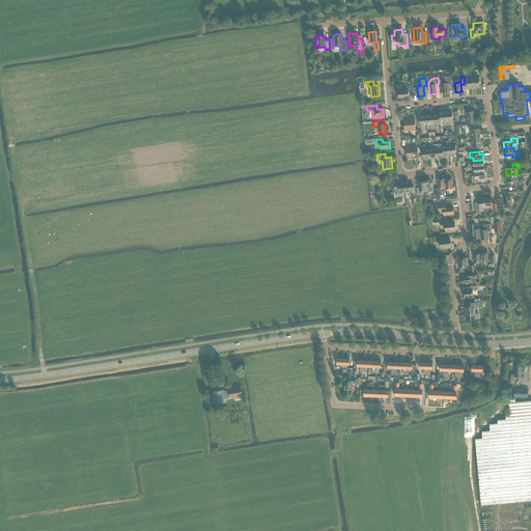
[(478,179),(484,178),(484,172),(474,173),(475,176),(472,176),(472,183),(478,182),(478,179)]
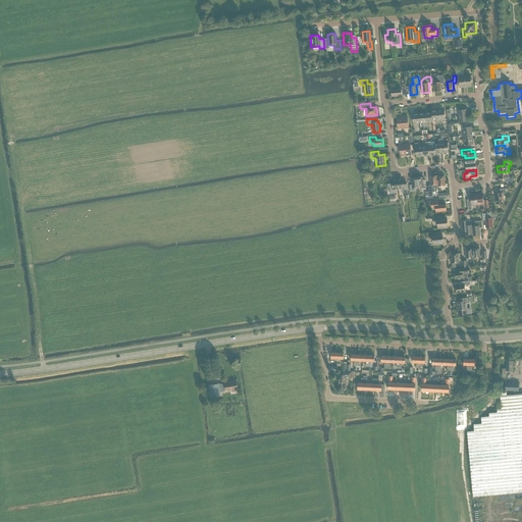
[(509,177),(509,171),(498,172),(498,178),(506,178),(506,183),(513,181),(513,177),(509,177)]
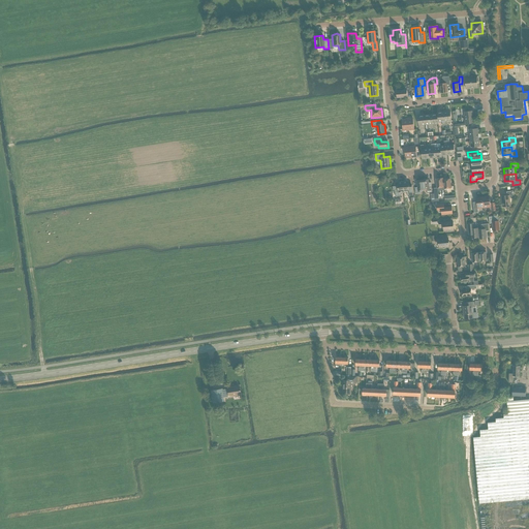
[(421,193),(421,191),(424,190),(423,180),(417,181),(418,187),(415,187),(415,194),(421,193)]
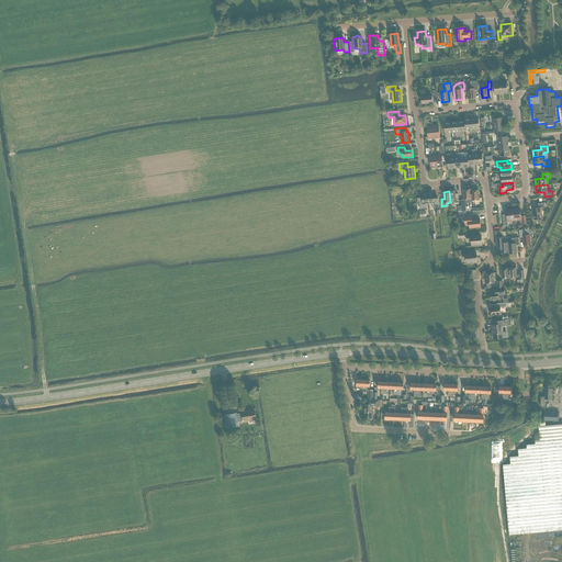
[(456,198),(454,191),(449,191),(450,202),(453,202),(453,205),(459,204),(459,198),(456,198)]
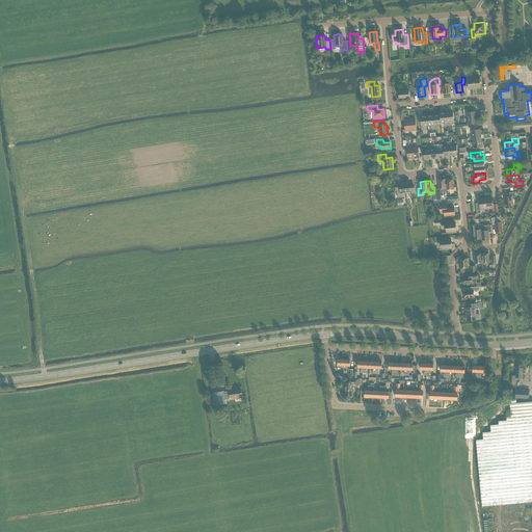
[(410,182),(405,183),(406,193),(409,193),(409,196),(415,196),(414,185),(410,185),(410,182)]
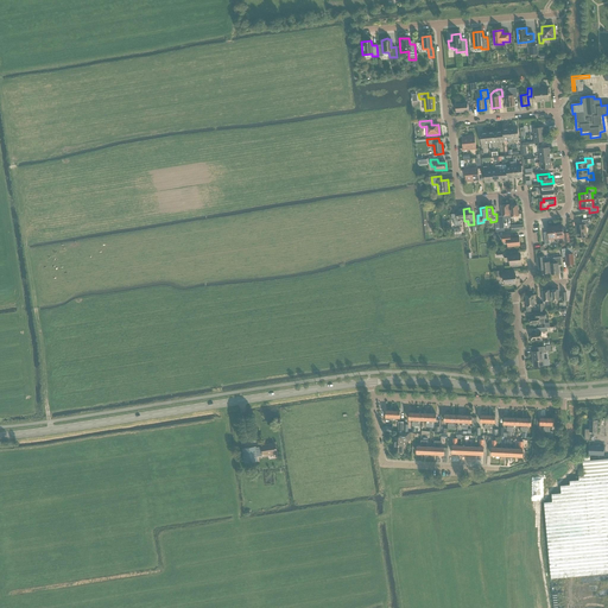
[(461,221),(464,221),(463,209),(456,210),(457,219),(454,219),(454,226),(461,226),(461,221)]
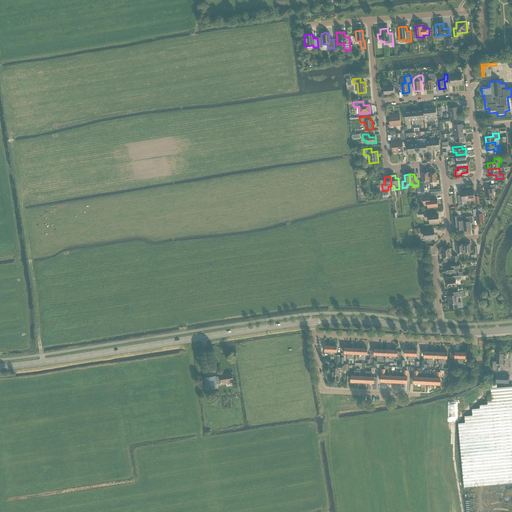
[(485,190),(487,200),(494,199),(493,189),(497,189),(496,185),(490,186),(491,189),(485,190)]
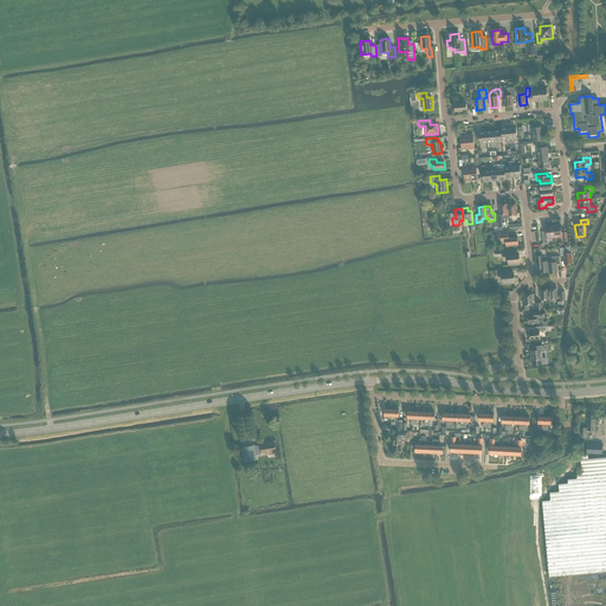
[(548,239),(555,238),(553,225),(546,226),(547,234),(542,236),(543,244),(548,244),(548,239)]
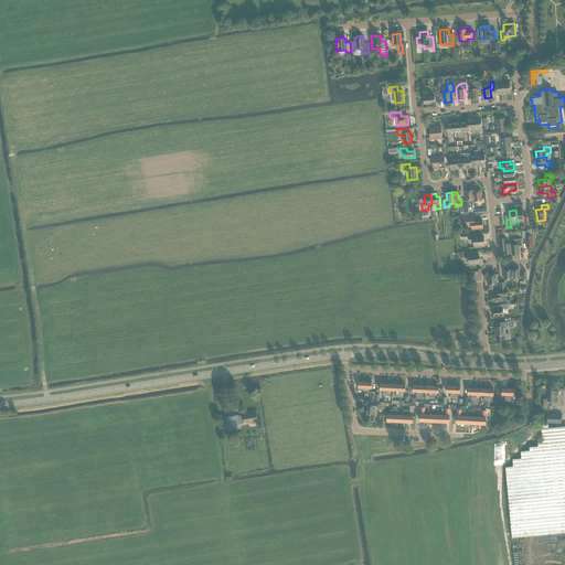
[(522,210),(515,210),(518,222),(525,221),(525,225),(530,225),(529,216),(523,217),(522,210)]
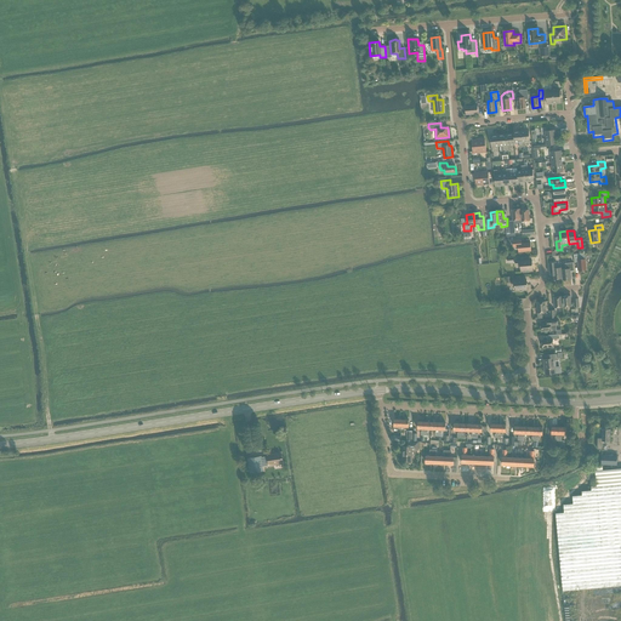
[(518,248),(519,252),(531,251),(530,243),(522,244),(520,240),(513,240),(513,248),(518,248)]
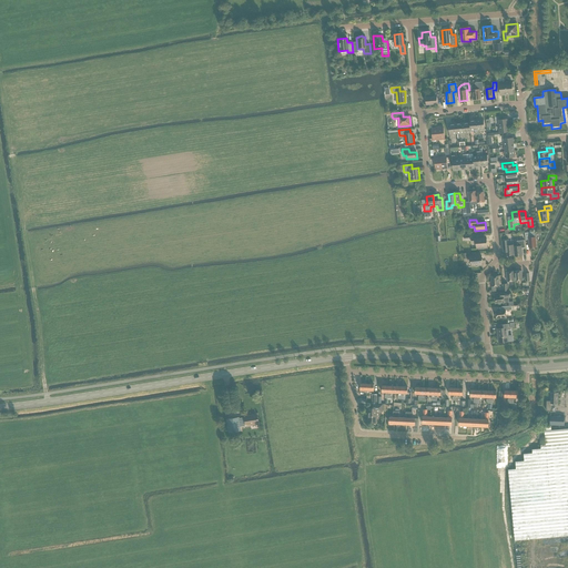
[(528,240),(529,247),(536,247),(535,237),(534,232),(525,233),(525,240),(528,240)]
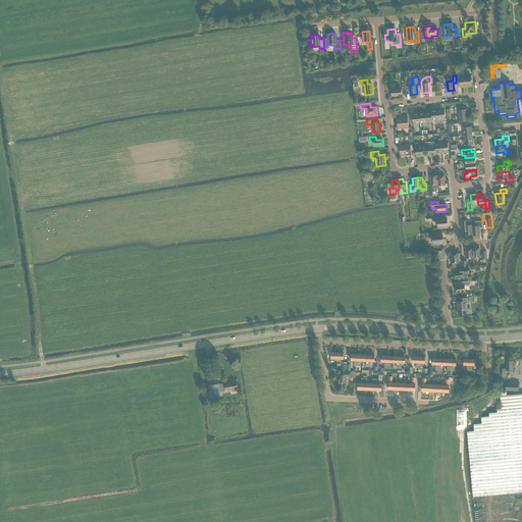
[(437,222),(437,228),(448,227),(448,218),(439,219),(433,219),(433,223),(437,222)]
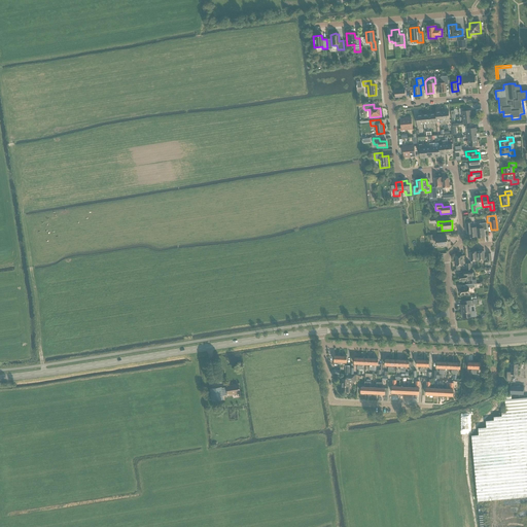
[(466,223),(467,234),(469,234),(470,237),(477,237),(476,227),(472,227),(471,222),(466,223)]
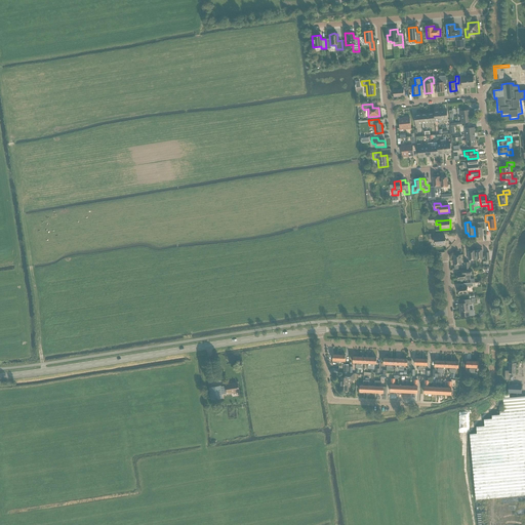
[(484,223),(478,223),(478,228),(475,228),(476,237),(483,236),(482,230),(485,229),(484,223)]
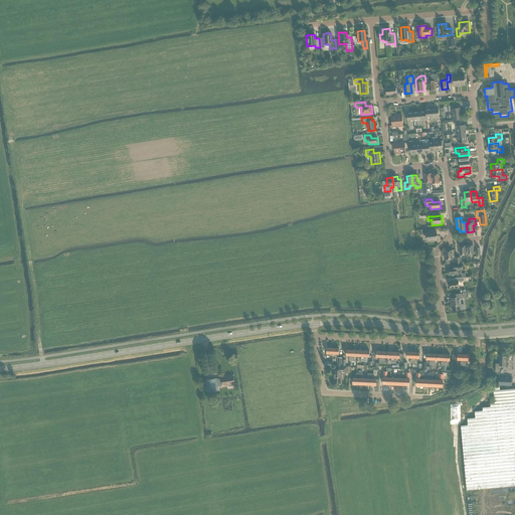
[(426,237),(427,241),(438,240),(437,231),(430,232),(424,232),(424,237),(426,237)]
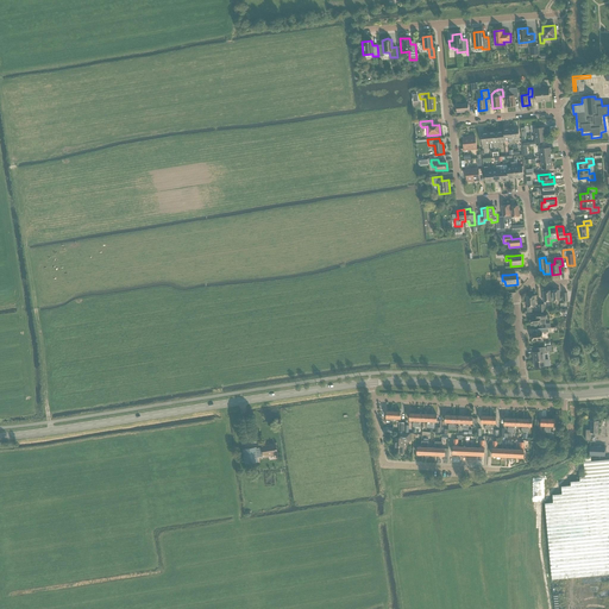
[(547,313),(538,313),(538,316),(529,318),(531,326),(541,325),(541,324),(545,324),(546,324),(545,318),(547,318),(547,313)]
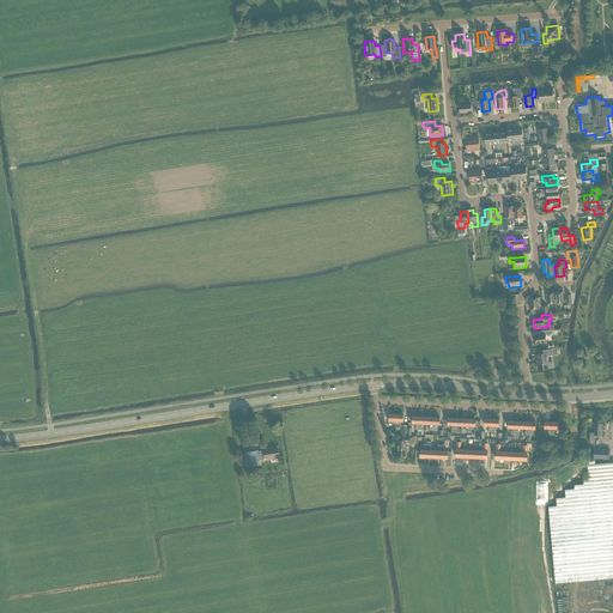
[(546,343),(546,335),(552,334),(552,331),(542,331),(542,335),(535,335),(535,344),(546,343)]
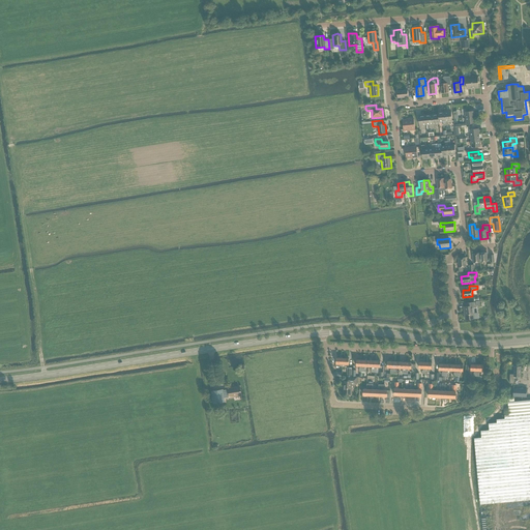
[(478,319),(477,314),(474,314),(473,307),(475,307),(474,302),(465,303),(467,303),(467,306),(465,306),(466,313),(465,313),(465,320),(478,319)]
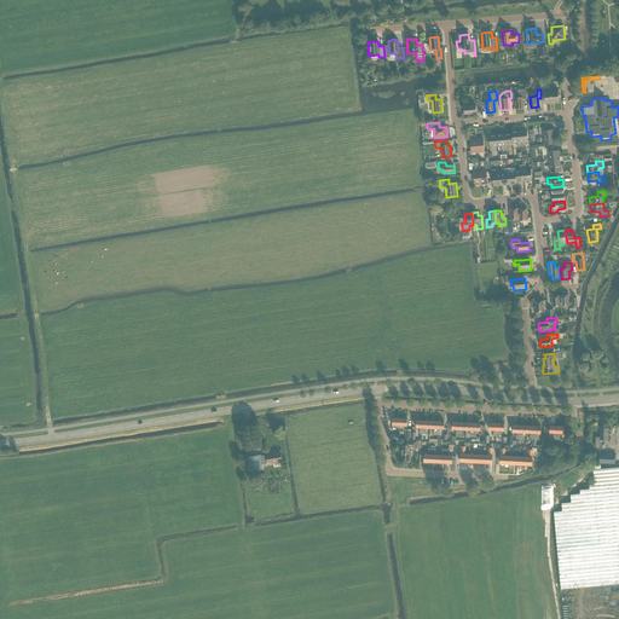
[(601,440),(608,440),(608,428),(601,428),(601,438),(596,437),(595,447),(600,447),(601,440)]
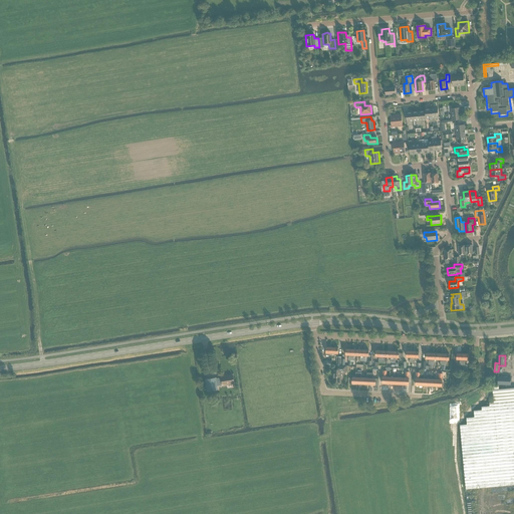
[(341,372),(345,373),(345,366),(337,366),(337,369),(333,369),(333,381),(340,381),(341,372)]
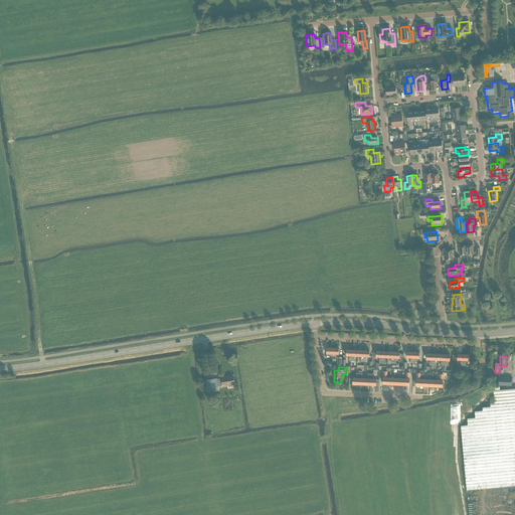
[(218,390),(217,387),(233,384),(232,376),(221,377),(221,380),(216,380),(216,378),(205,380),(207,392),(218,390)]
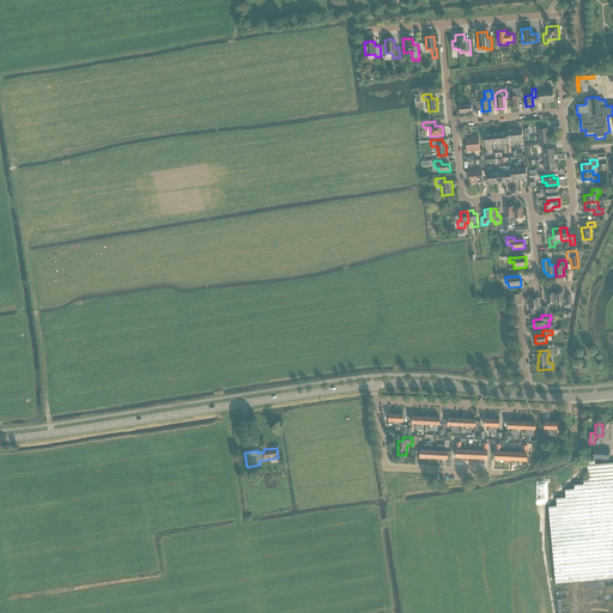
[(594,459),(610,459),(610,449),(594,449),(594,459)]
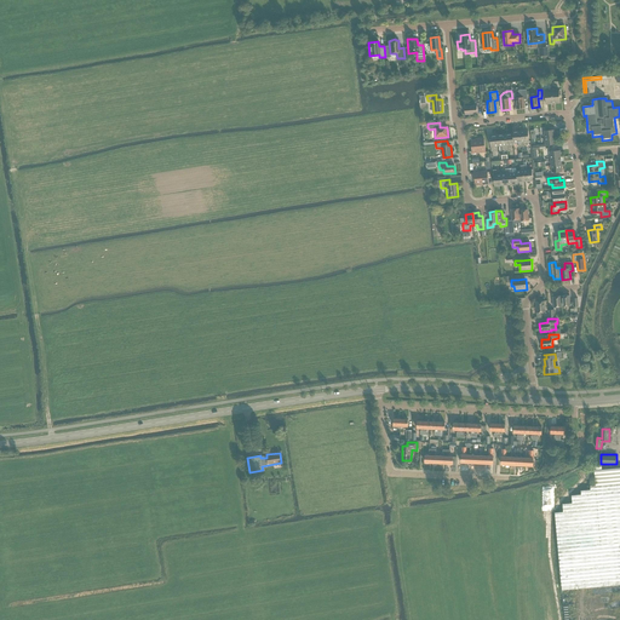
[(555,512),(562,590),(619,584),(619,468),(586,471),(587,478),(595,478),(596,486),(591,486),(591,489),(581,491),(581,494),(572,495),(573,503),(563,504),(564,511),(555,512)]
